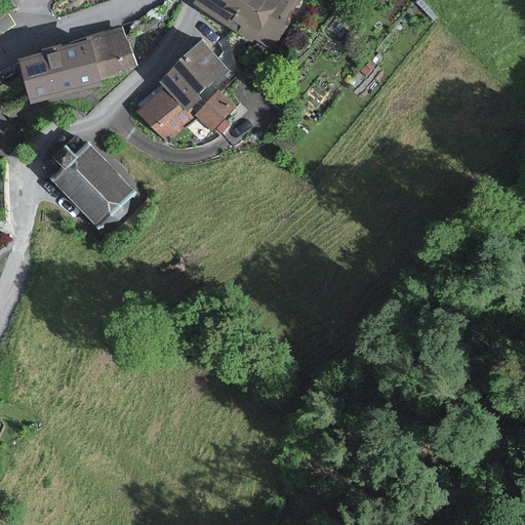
[(297,0),(199,0),(197,4),(272,52),(292,21),(287,17),(297,0)]
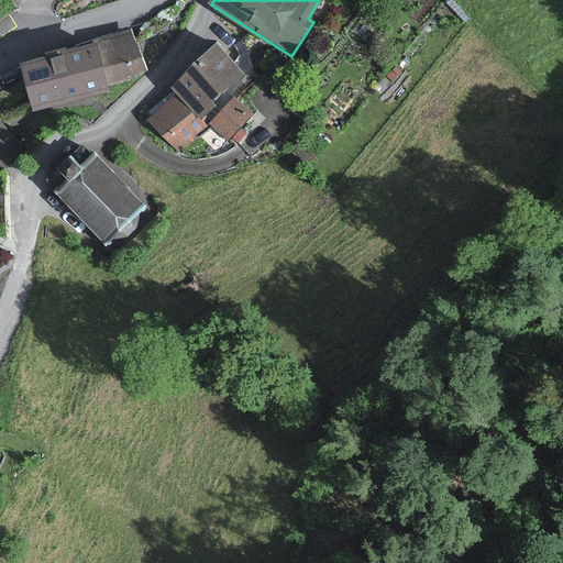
[(141,73),(131,33),(103,41),(102,37),(22,61),(35,109),(109,89),(107,81),(141,73)]
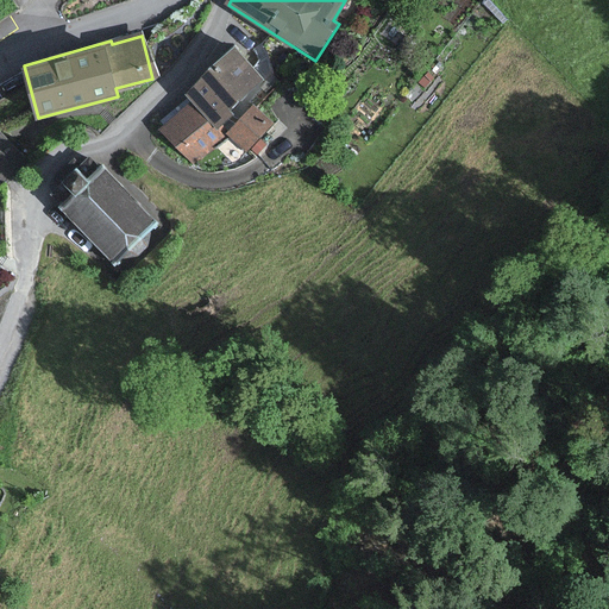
[(189,93),(194,98),(220,125),(234,112),(231,108),(263,77),(236,49),(189,93)]
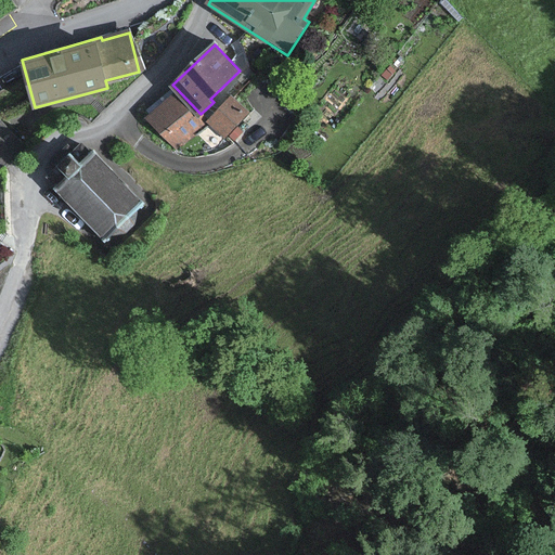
[(179,147),(207,120),(201,114),(177,89),(149,116),(179,147)]
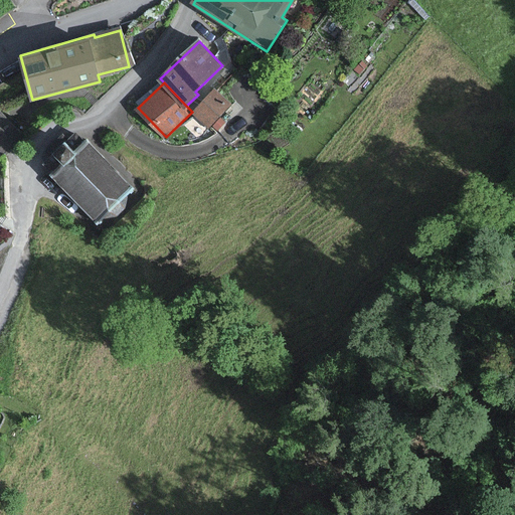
[(228,103),(215,91),(195,113),(209,125),(228,103)]
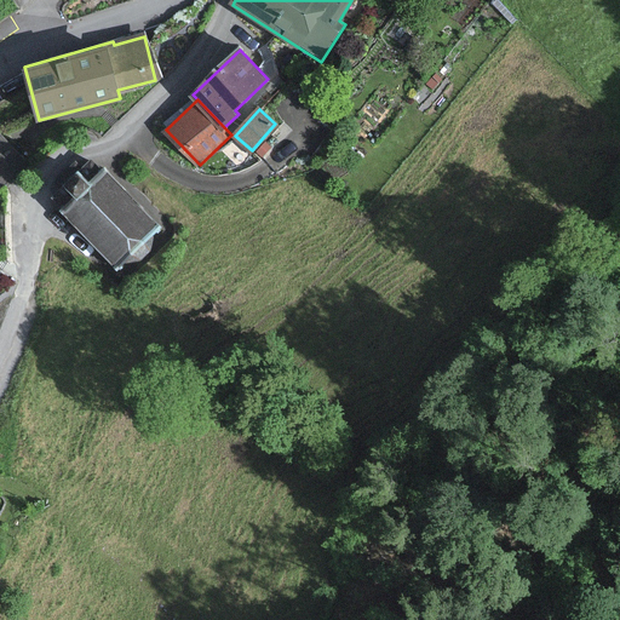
[(161,229),(112,172),(96,185),(86,173),(69,188),(81,202),(65,216),(113,271),(161,229)]
